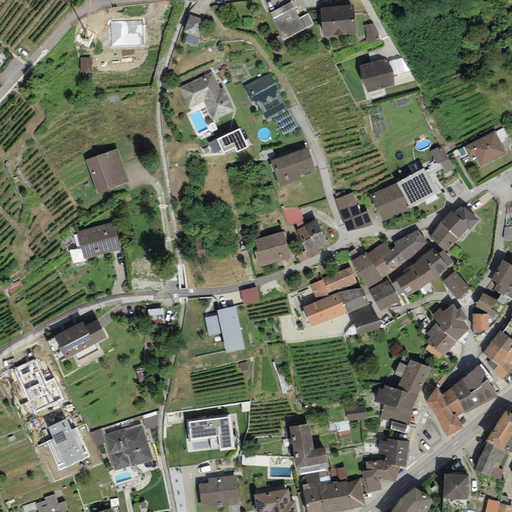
[(291,2),(269,13),(283,40),(305,29),(313,25),(307,14),(299,18),(291,2)]
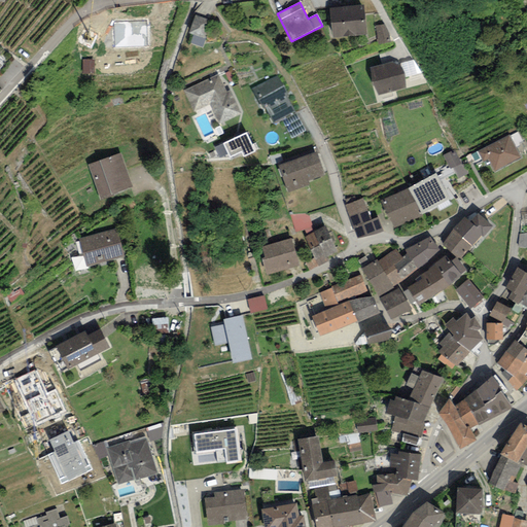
[(364,5),(329,8),(331,38),(366,35),(364,5)]
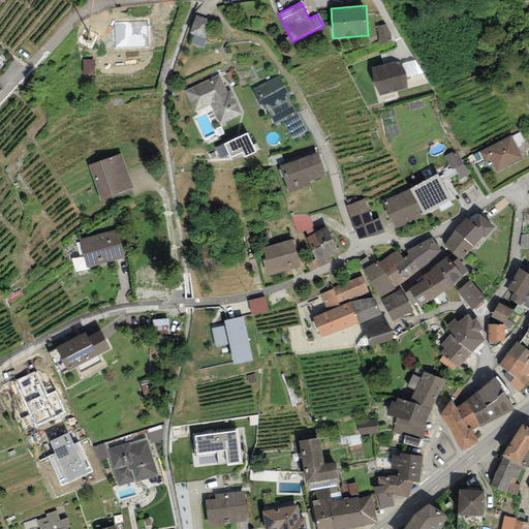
[(209,21),(197,17),(192,31),(205,35),(209,21)]
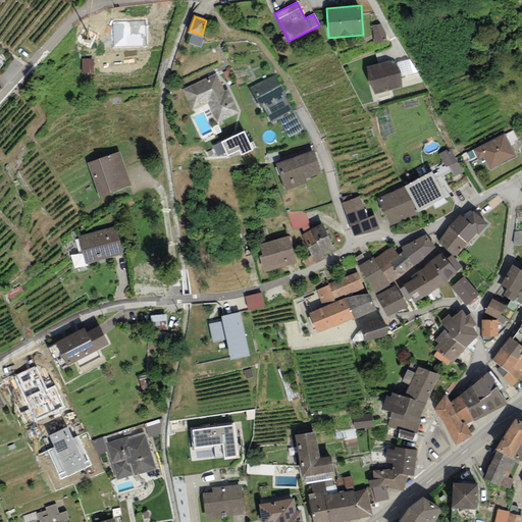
[(145,20),(112,22),(113,47),(146,46),(145,20)]
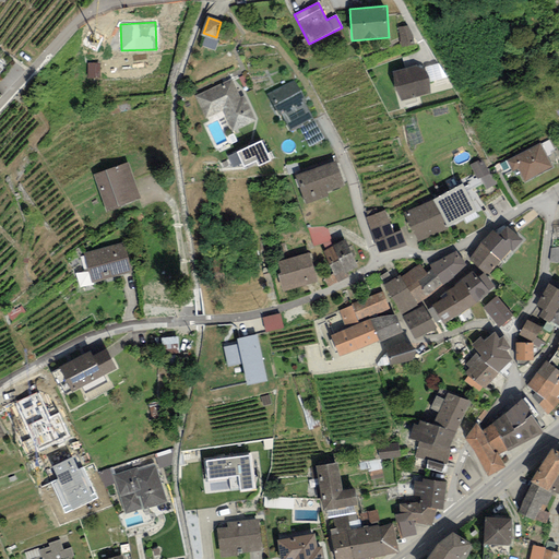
[(399,27),(402,48),(414,46),(413,36),(407,26),(399,27)]
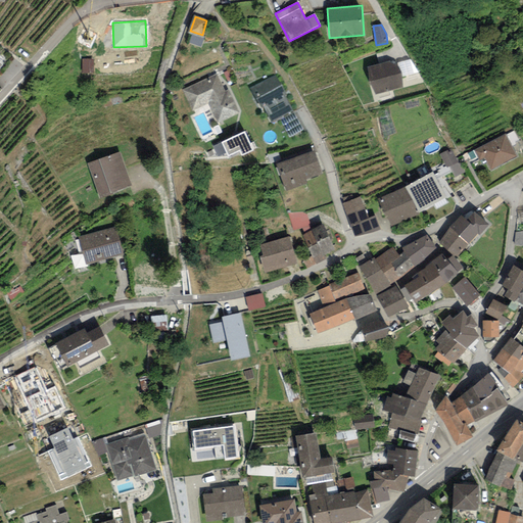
[(94,59),(82,59),(82,74),(94,74),(94,59)]
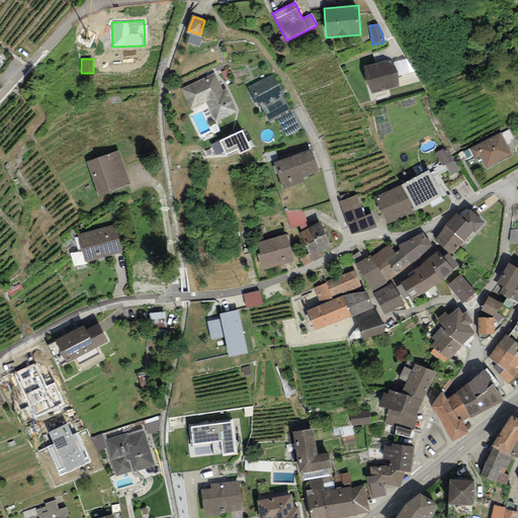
[(364,67),(371,94),(399,86),(392,59),(364,67)]
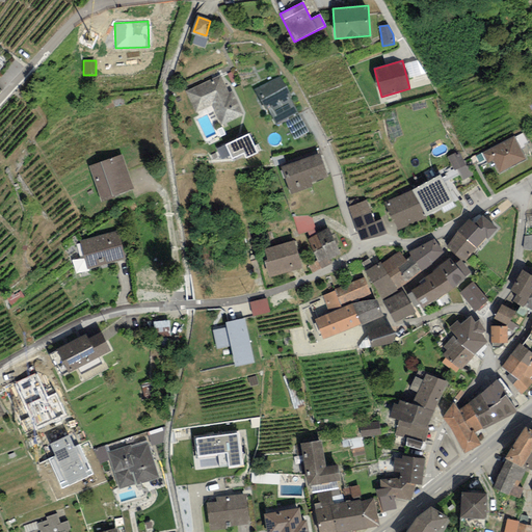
[(220,76),(186,91),(195,113),(212,106),(220,126),(243,115),(232,90),(229,92),(220,76)]
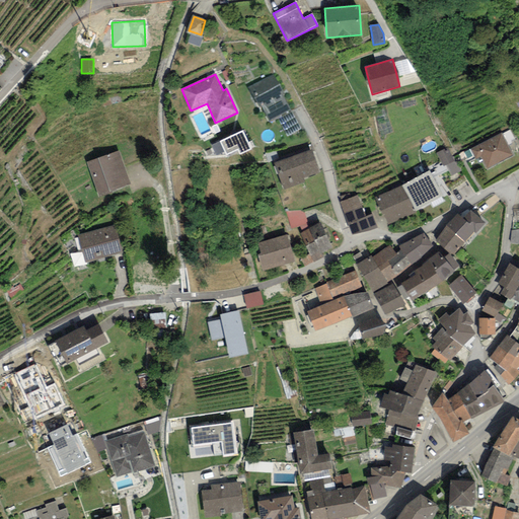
[(274,74),(247,87),(255,103),(260,102),(270,123),(278,119),(291,112),(281,93),(283,92),(274,74)]
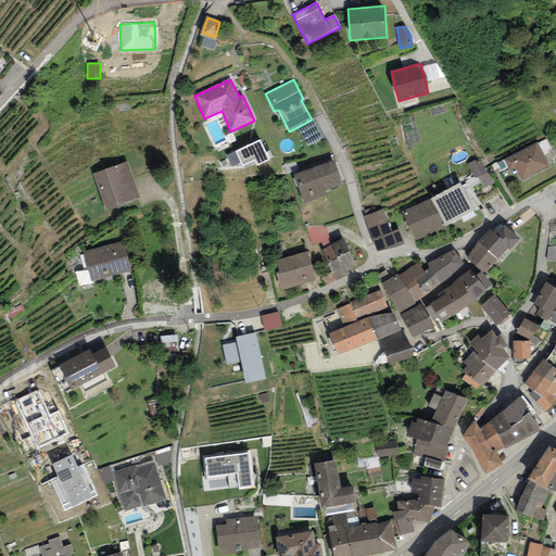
[(323,139),(312,119),(298,127),(308,147),(323,139)]
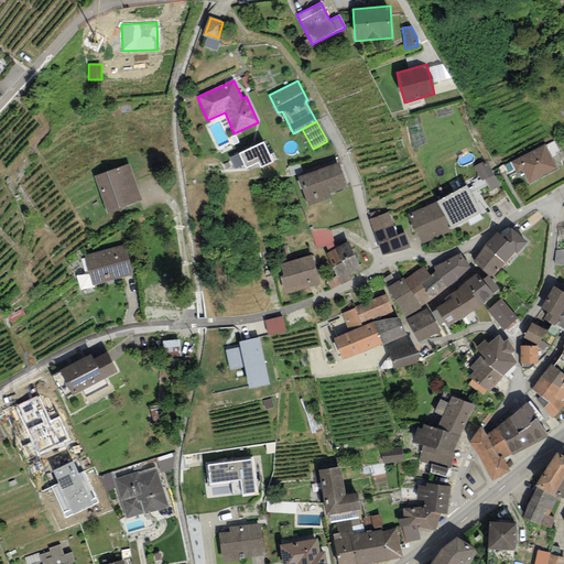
[(264,141),(239,153),(243,164),(246,169),(258,162),(261,169),(274,163),(264,141)]
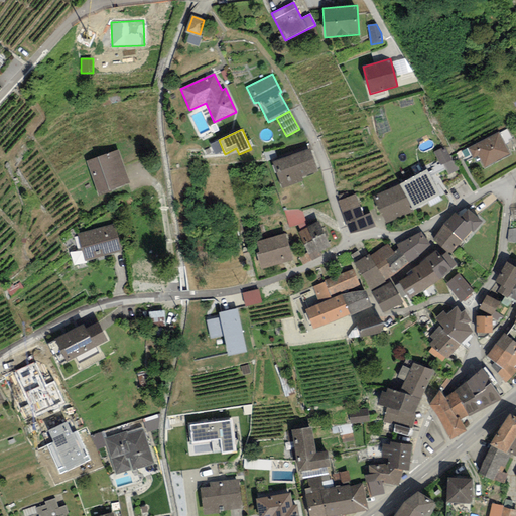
[(498,132),(468,148),(473,158),(478,156),(485,169),(511,156),(498,132)]
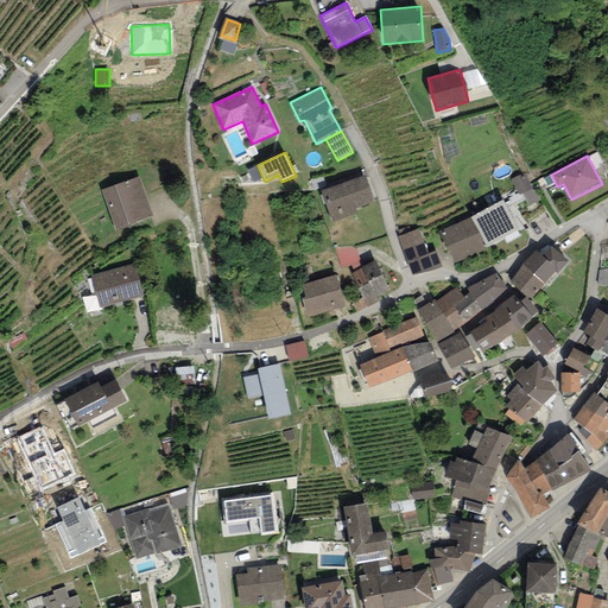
[(263,177),(258,165),(247,170),(253,183),(263,177)]
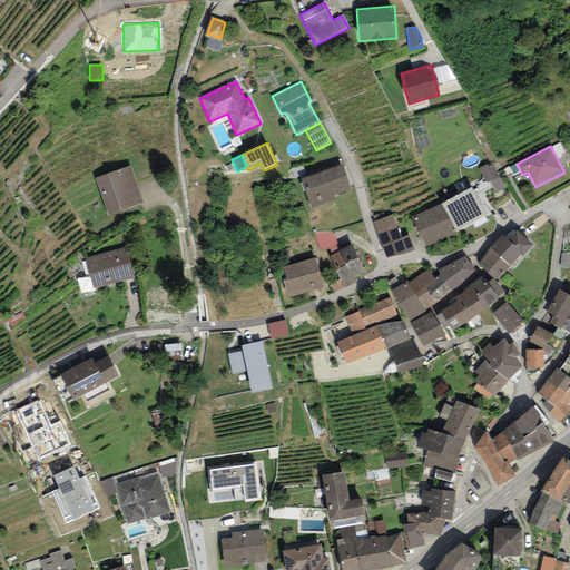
[(493,163),(479,168),(485,184),(490,183),(500,178),(493,163)]
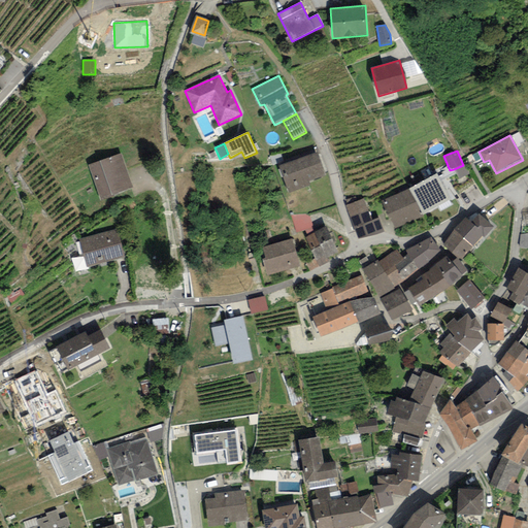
[(318,152),(278,166),(289,193),(310,186),(308,182),(326,175),(318,152)]
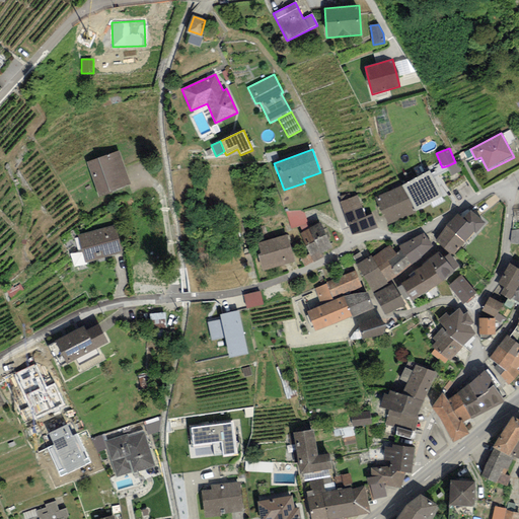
[(119,150),(86,162),(99,197),(132,184),(119,150)]
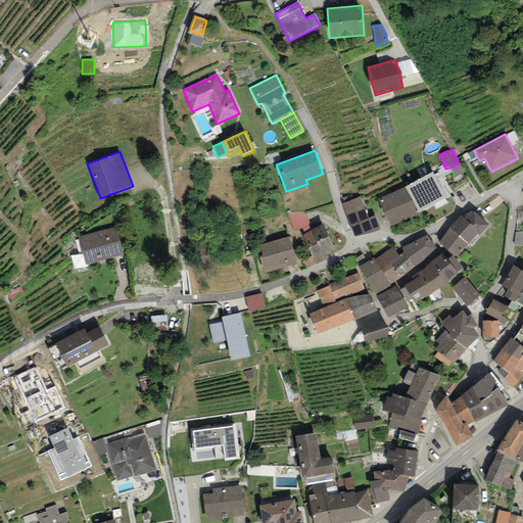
[(465,173),(459,163),(449,168),(455,178),(465,173)]
